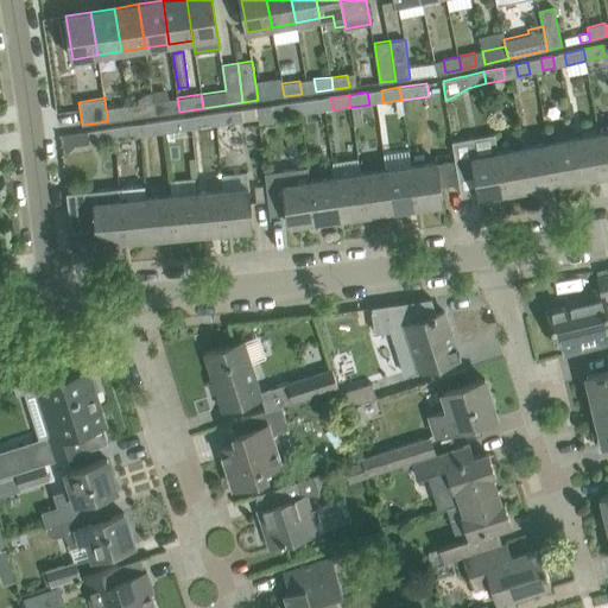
[(156,114),(171,113),(169,99),(153,101),(156,114)]
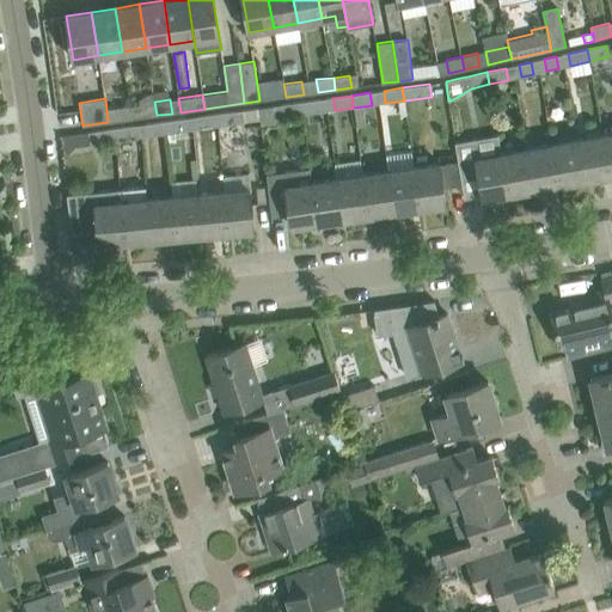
[(303,115),(320,112),(319,99),(300,103),(303,115)]
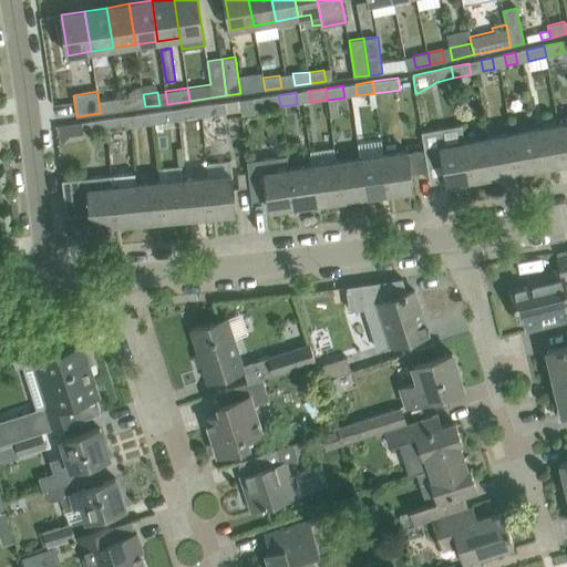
[(143,94),(121,98),(123,110),(145,106),(143,94)]
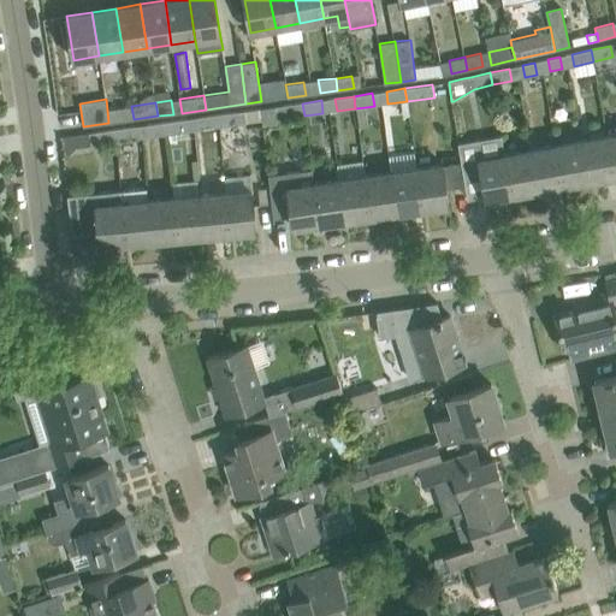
[(285,118),(304,116),(302,104),(283,106),(285,118)]
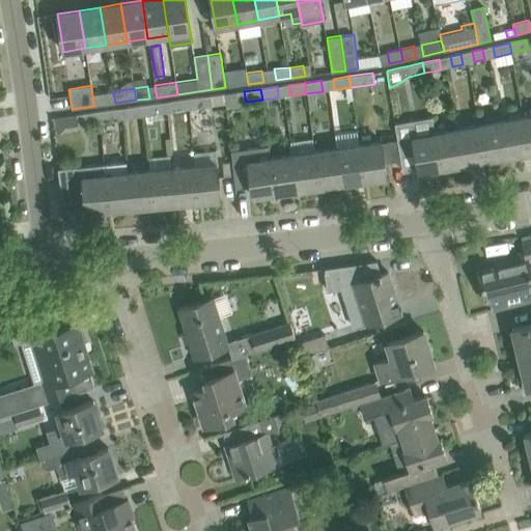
[(92,94),(93,106),(115,103),(113,91),(92,94)]
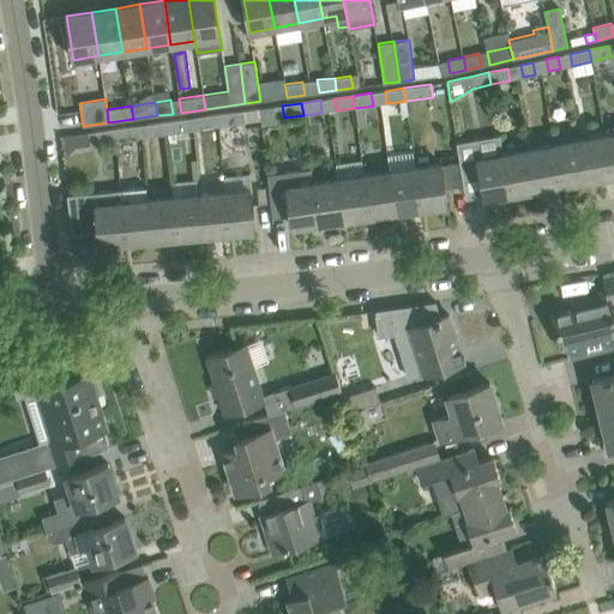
[(239,118),(238,112),(217,115),(220,126),(239,124),(239,118)]
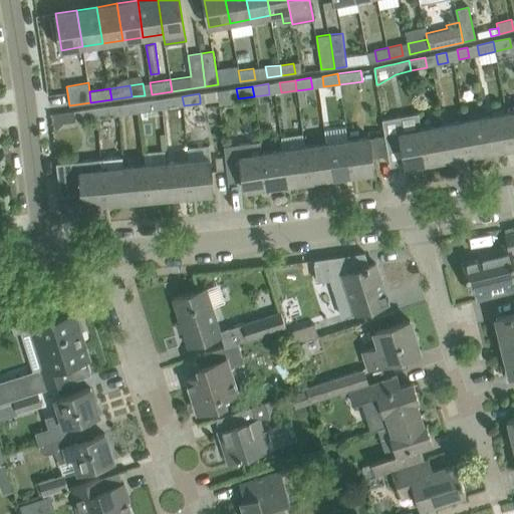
[(168,107),(184,105),(182,96),(166,98),(168,107)]
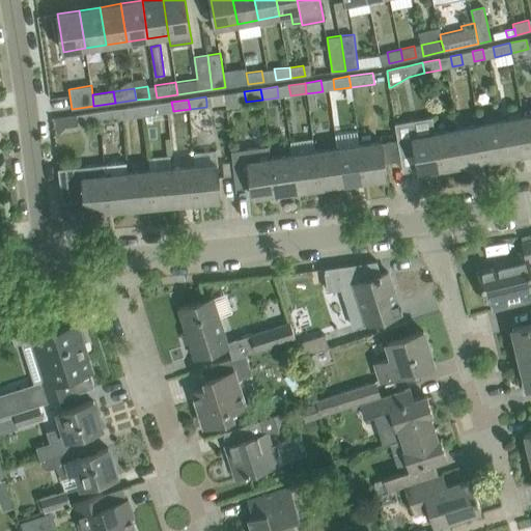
[(151,114),(162,113),(160,104),(144,106),(145,115),(146,122),(152,121),(151,114)]
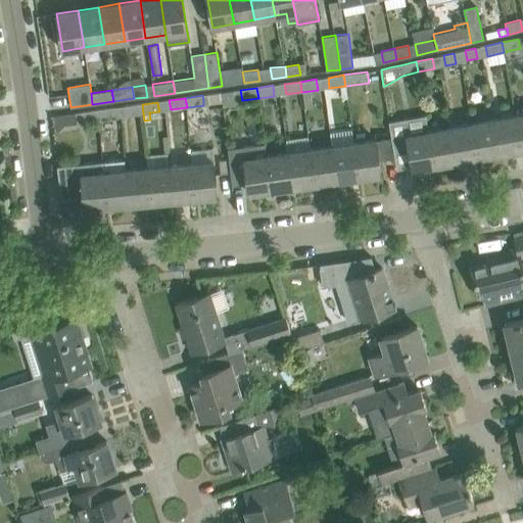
[(127,115),(143,113),(142,104),(125,106),(127,115)]
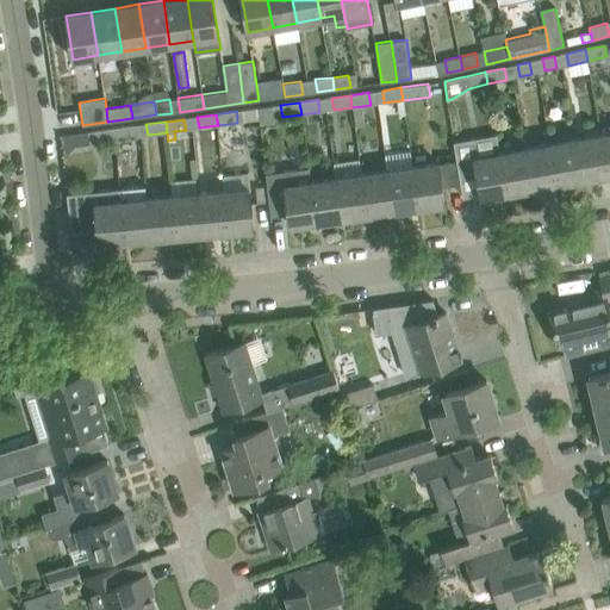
[(116,139),(135,137),(134,126),(114,129),(116,139)]
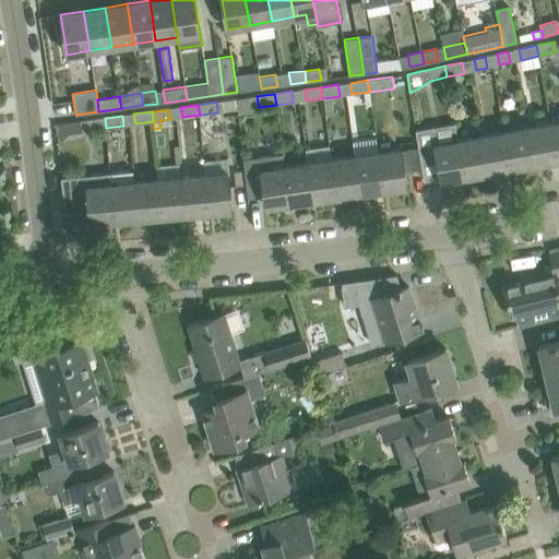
[(87,131),(106,128),(105,118),(86,120),(87,131)]
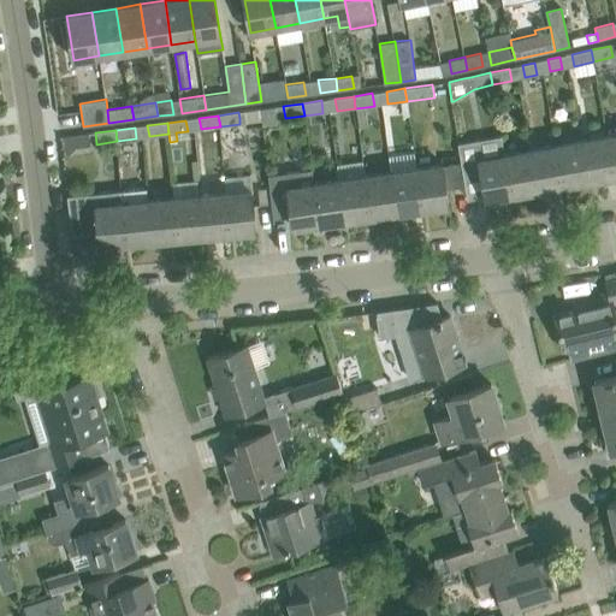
[(614,176),(606,136),(581,141),(588,181),(614,176)]
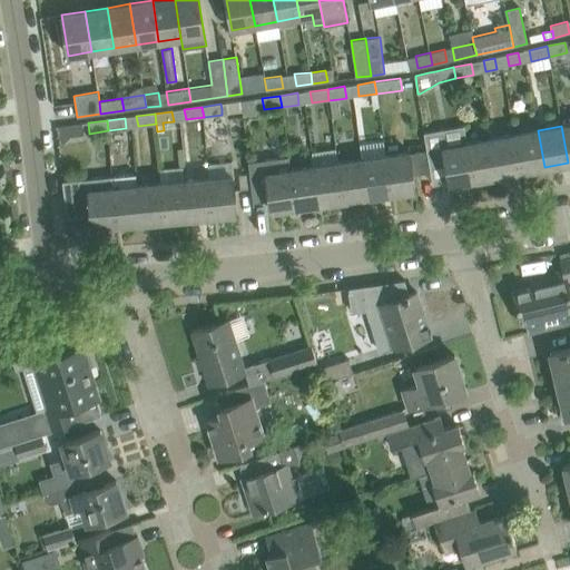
[(514,135),(521,172),(544,167),(538,130),(514,135)]
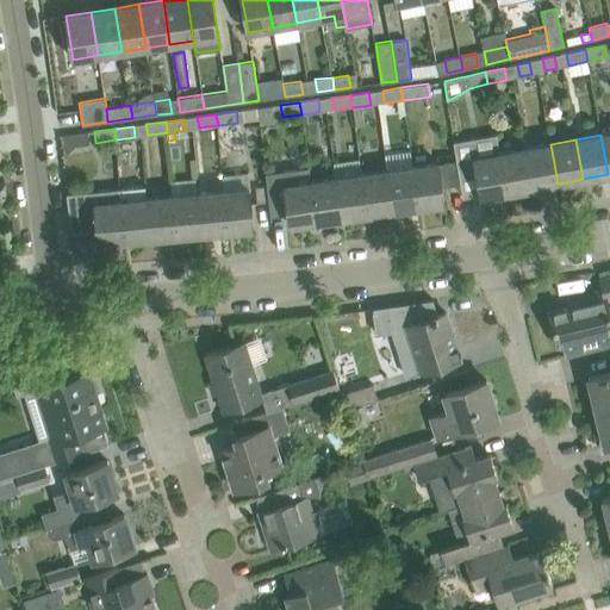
[(524,148),(533,188),(558,184),(551,144),(524,148)]
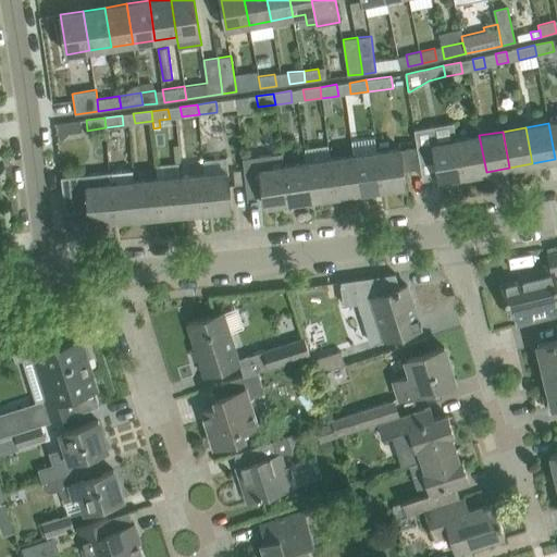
[(456,139),(462,176),(486,172),(479,135),(456,139)]
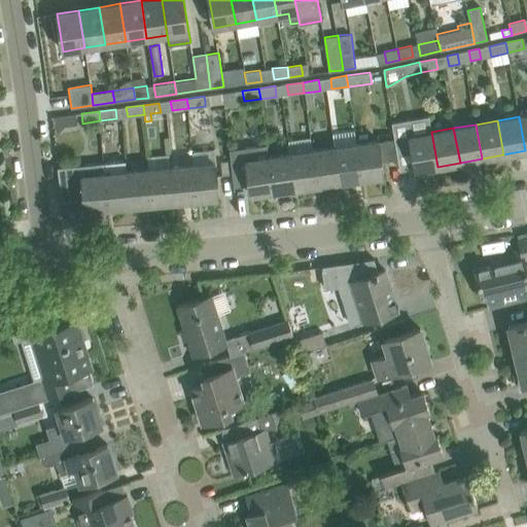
[(409,136),(412,150),(415,171),(437,167),(431,132),(409,136)]
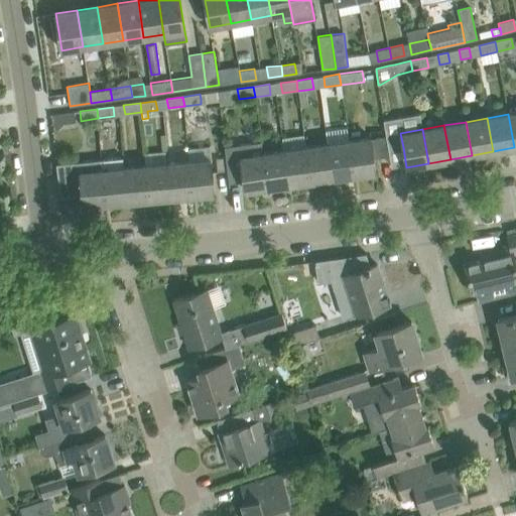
[(349,141),(354,174),(376,171),(373,151),(371,138),(349,141)]
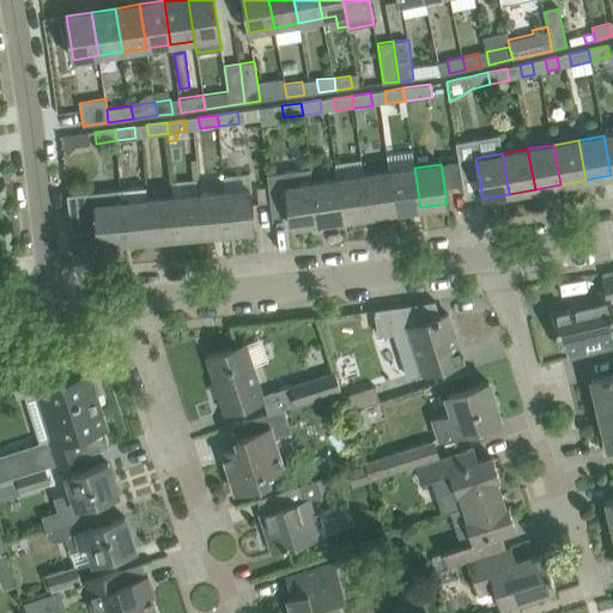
[(310,168),(284,171),(291,226),(317,223),(311,182),(310,168)]
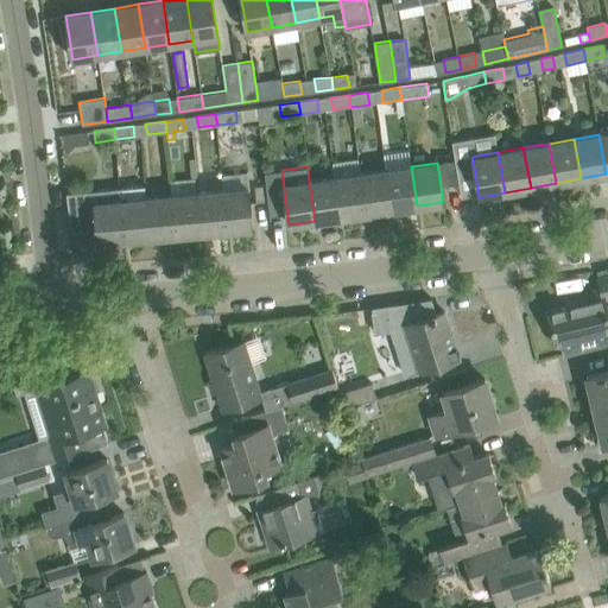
[(411,166),(385,170),(391,209),(417,206),(411,166)]
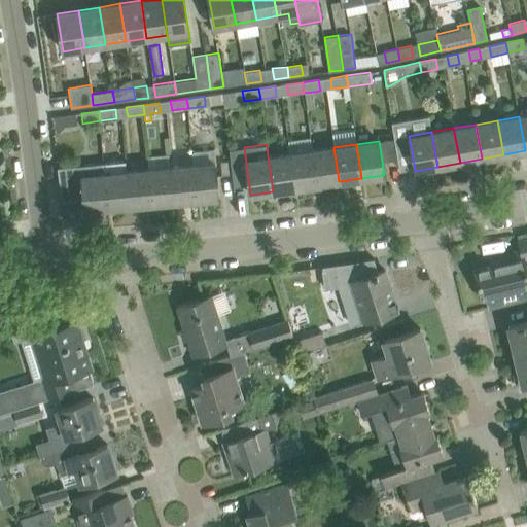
[(334,147),(312,150),(317,184),(339,181),(334,147)]
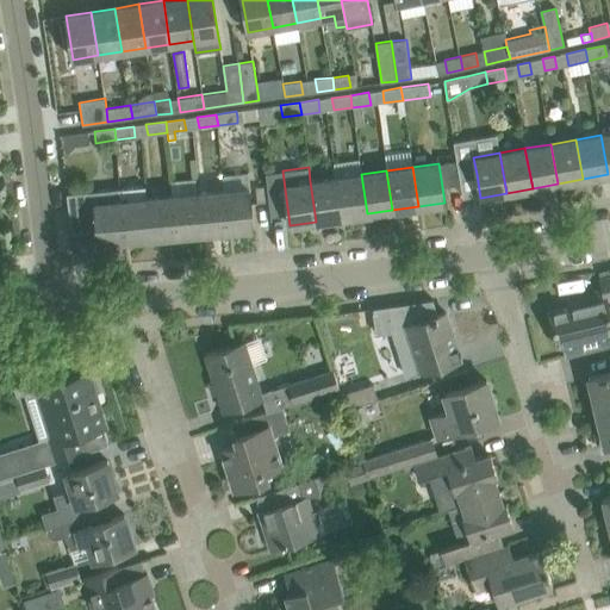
[(361,174),(336,178),(342,218),(367,213),(361,174)]
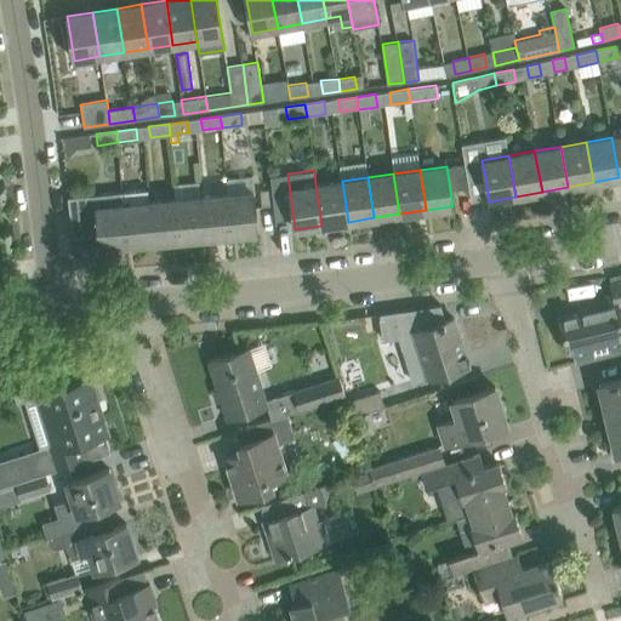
[(315,184),(322,226),(348,222),(342,181),(315,184)]
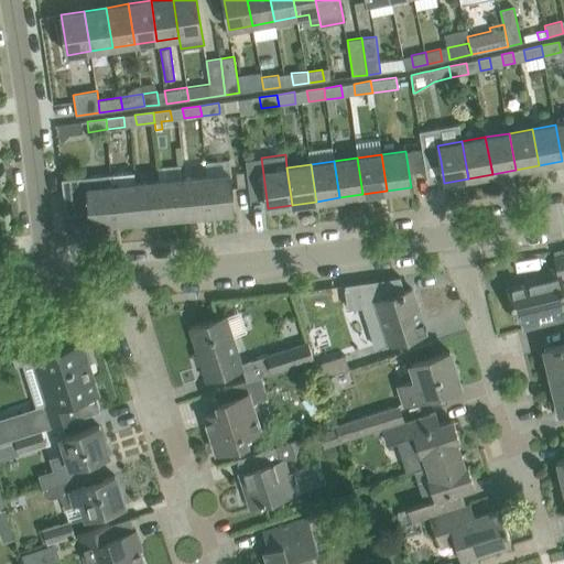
[(115,223),(111,185),(110,174),(63,179),(66,213),(66,215),(89,213),(90,225),(115,223)]
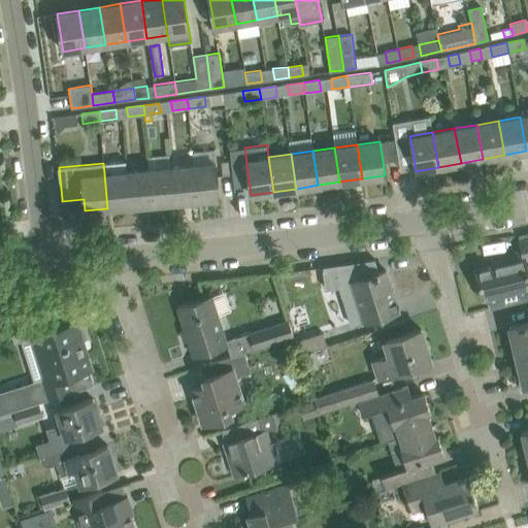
[(193,166),(196,200),(219,198),(216,164),(193,166)]
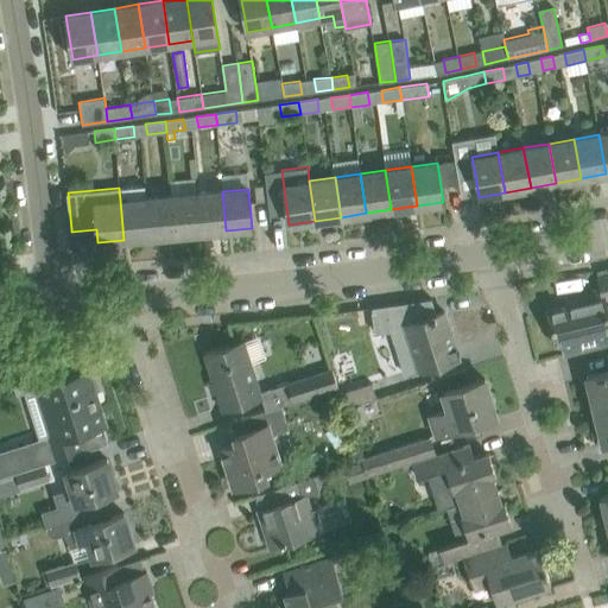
[(197,192),(201,233),(226,230),(222,191),(197,192)]
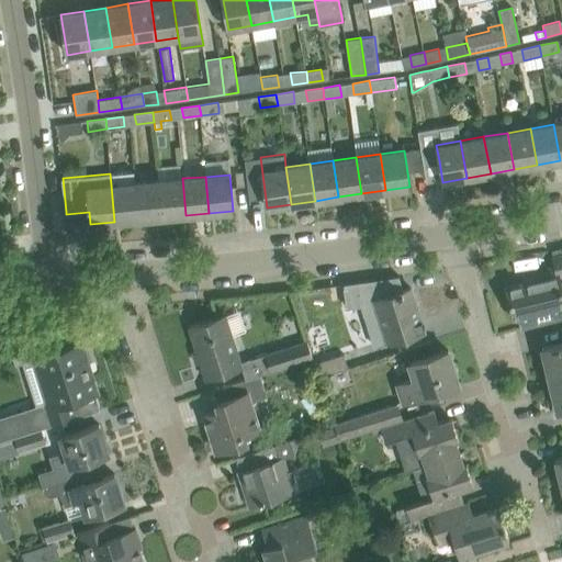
[(186,215),(182,178),(158,180),(161,217),(186,215)]
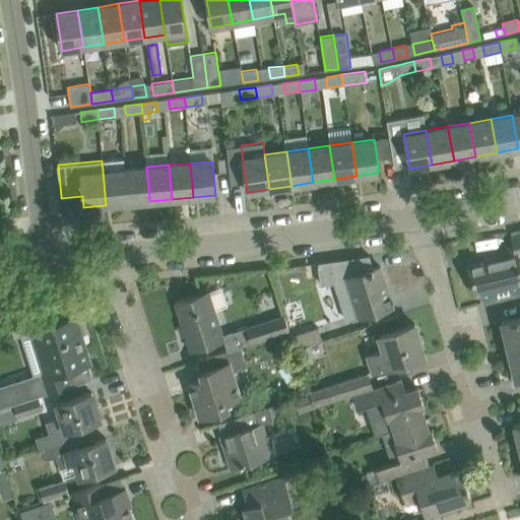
[(146,167),(125,169),(128,203),(149,201),(146,167)]
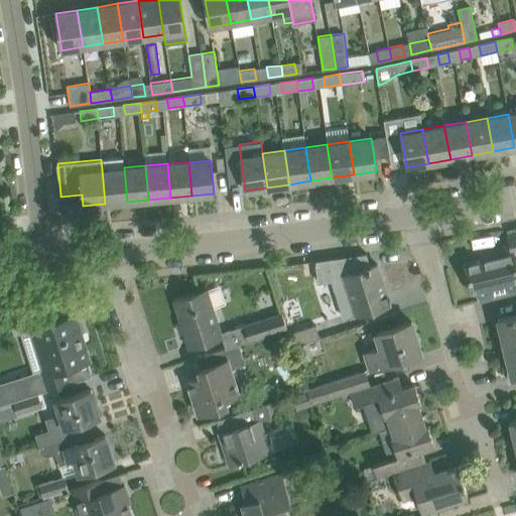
[(102,169),(105,204),(127,202),(124,167),(102,169)]
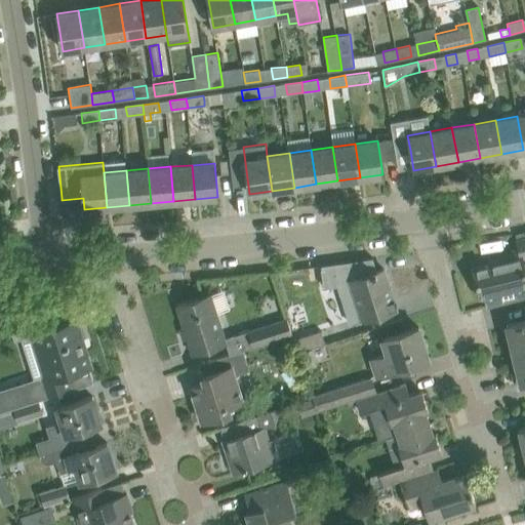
[(501,261),(474,269),(480,296),(483,295),(486,308),(524,297),(524,272),(521,254),(520,252),(500,257),(501,261)]
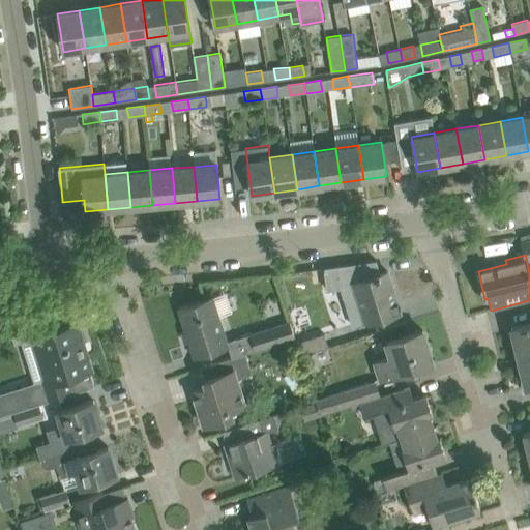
[(376,260),(324,268),(327,290),(341,288),(353,327),(400,312),(399,308),(398,308),(395,303),(398,302),(387,271),(379,274),(375,262),(377,262),(376,260)]
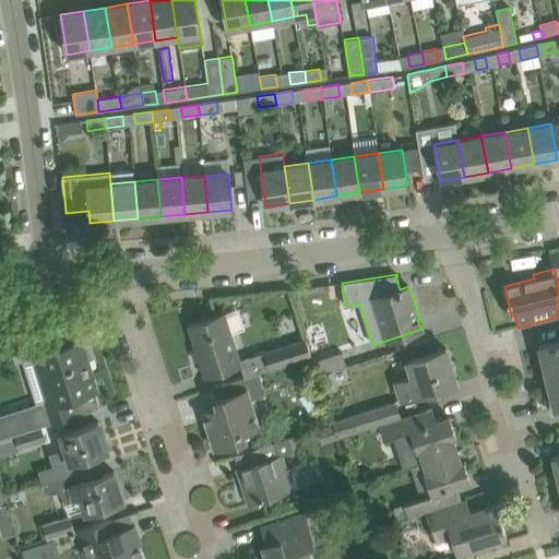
[(224,313),(189,325),(205,376),(240,365),(224,313)]
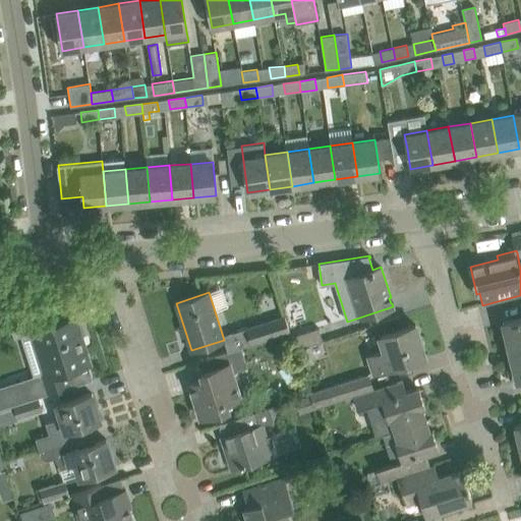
[(285,315),(246,328),(251,343),(290,331),(285,315)]
